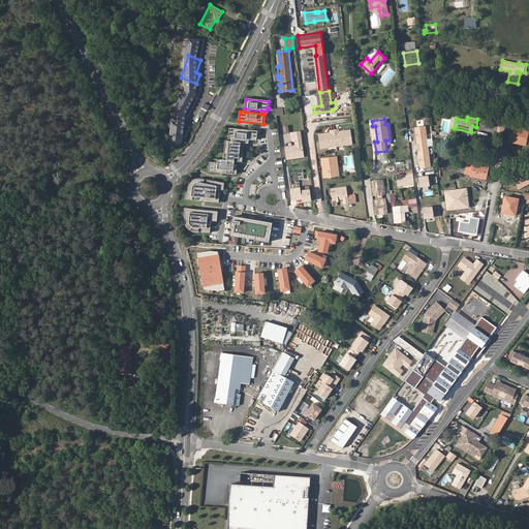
[(426,126),(415,127),(417,144),(421,144),(421,148),(422,151),(418,151),(421,167),(431,166),(429,147),(426,126)]
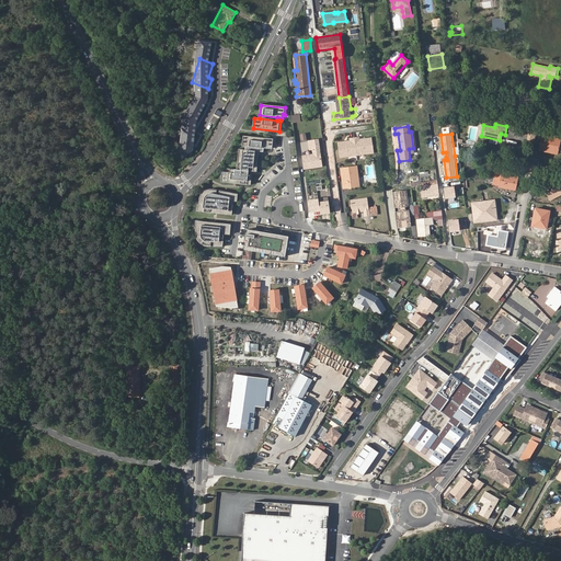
[(531,145),(535,138),(528,135),(525,141),(531,145)]
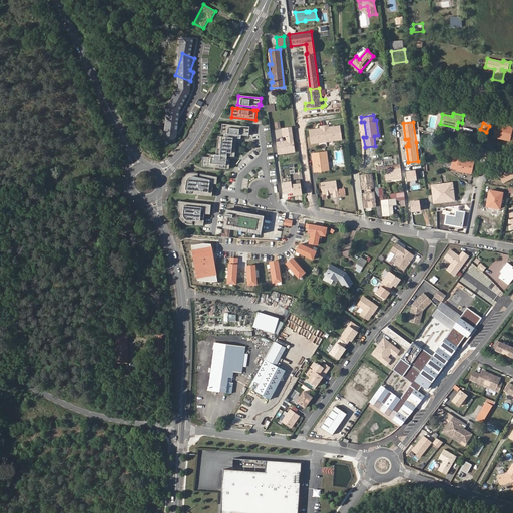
[(512,126),(496,123),(493,138),(510,141),(512,126)]
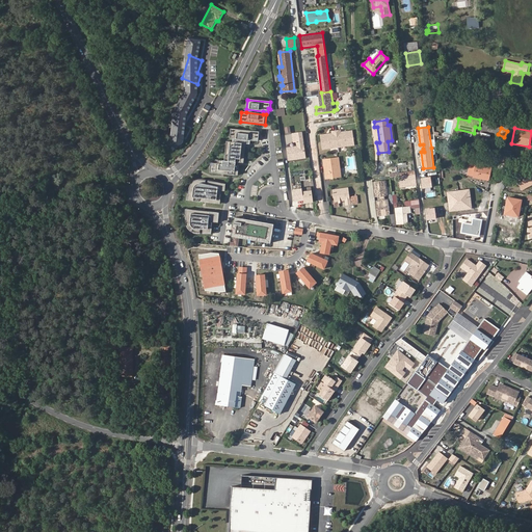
[(260,132),(232,129),(231,139),(234,139),(250,141),(257,141),(257,138),(259,139),(260,132)]
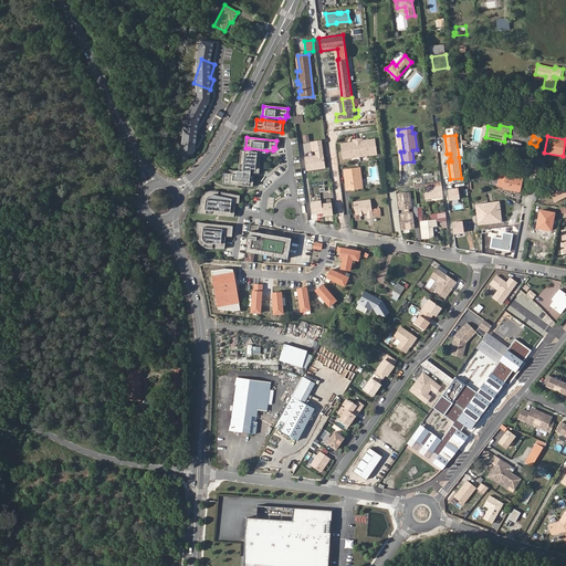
[(342,145),(344,158),(359,156),(376,154),(374,139),(362,142),(362,139),(357,140),(353,140),(354,143),(342,145)]
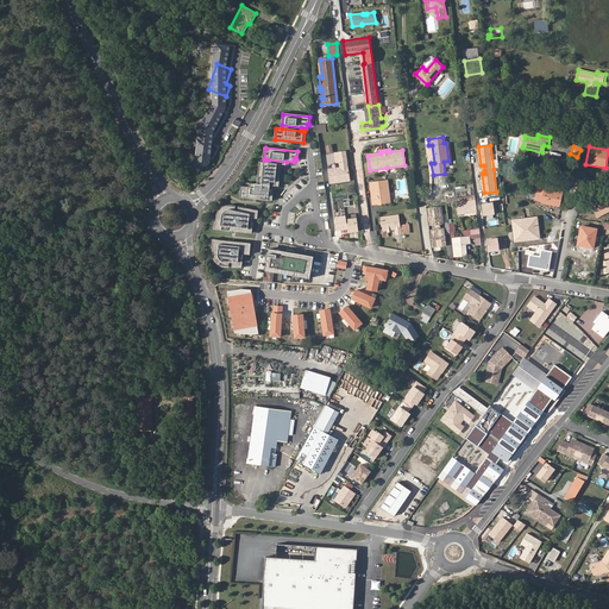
[(341,181),(341,183),(350,182),(346,151),(339,152),(340,164),(341,163),(343,167),(343,170),(330,173),(332,182),(341,181)]
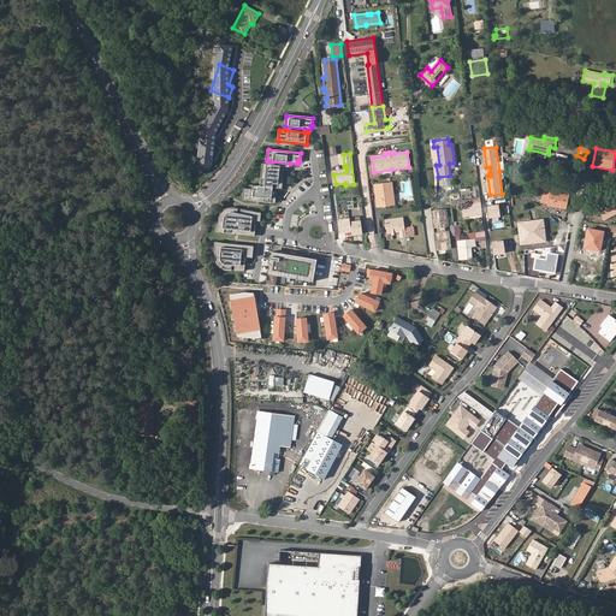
[(283,189),(285,167),(270,165),(264,165),(261,187),(274,188),(283,189)]
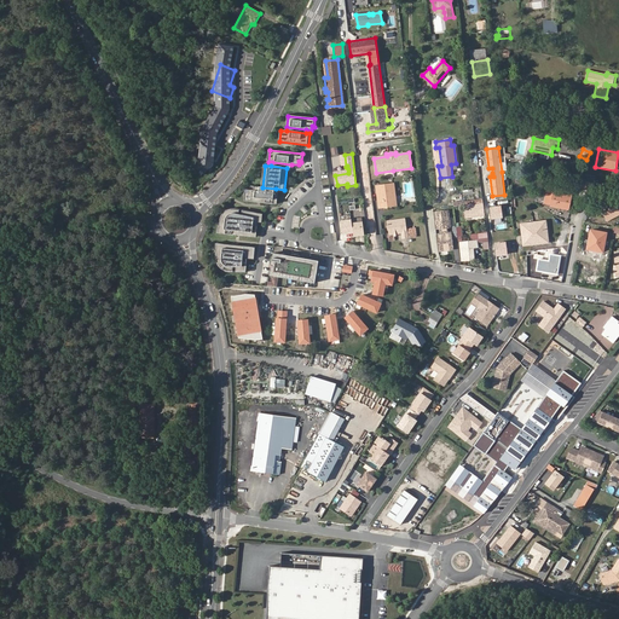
[(382,198),(379,200),(380,209),(395,207),(393,185),(381,187),(382,198)]
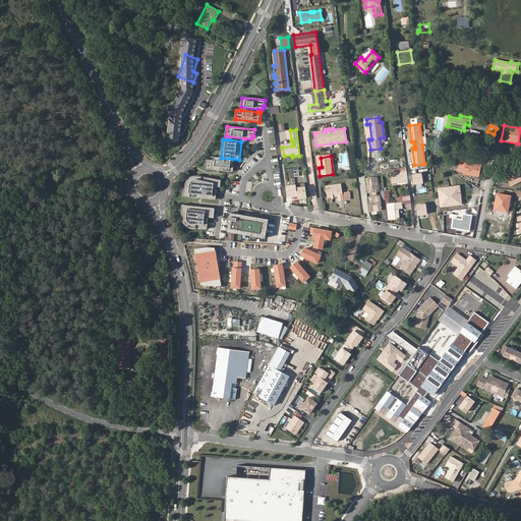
[(467,159),(462,158),(459,171),(464,172),(464,173),(479,176),(482,161),(468,158),(467,159)]
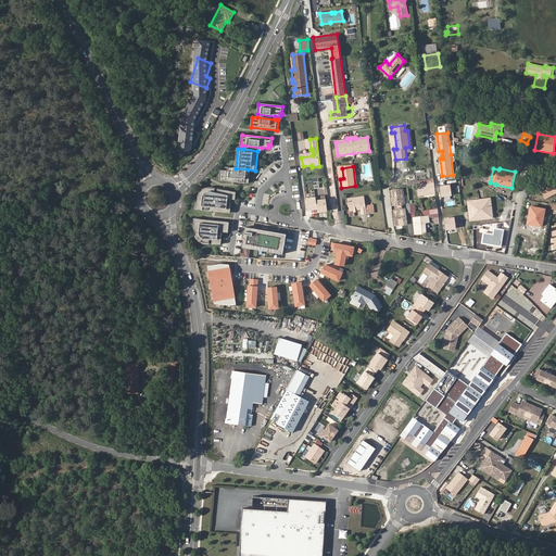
[(533,172),(525,169),(523,178),(532,179),(533,172)]
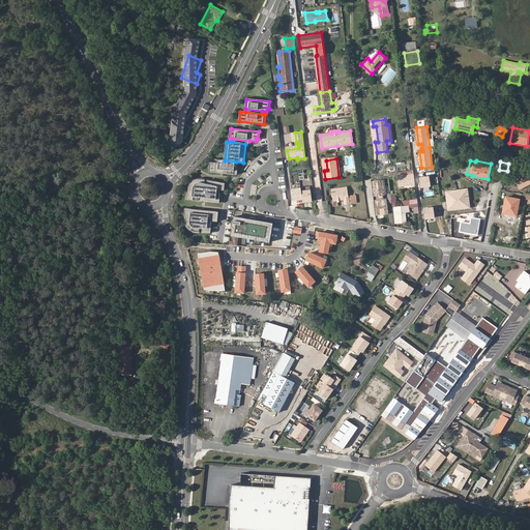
[(238,172),(238,166),(236,165),(215,163),(210,163),(209,172),(235,175),(236,172),(238,172)]
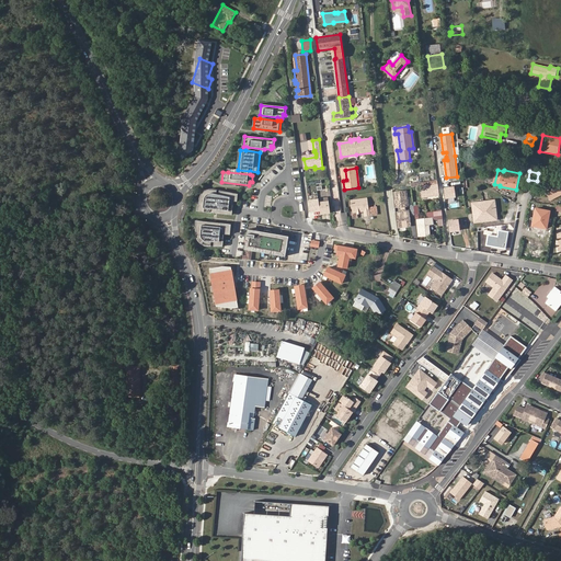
[(560,189),(558,182),(544,189),(549,199),(560,193),(560,189)]
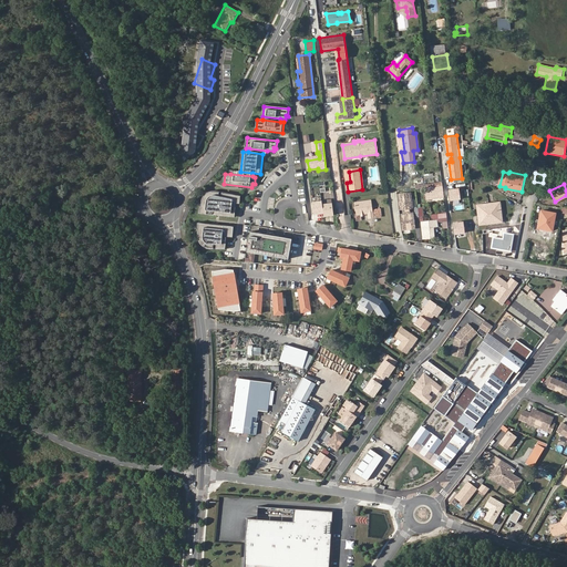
[(443,186),(425,188),(428,200),(445,198),(444,195),(444,193),(443,186)]
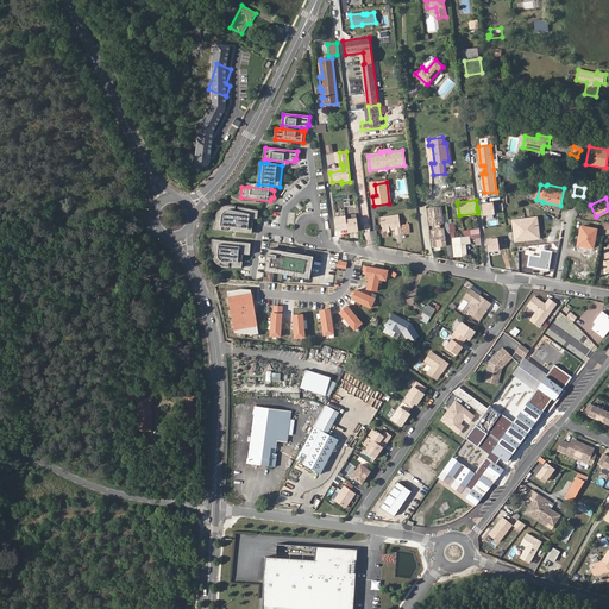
[(495,214),(494,203),(482,205),(484,215),(495,214)]
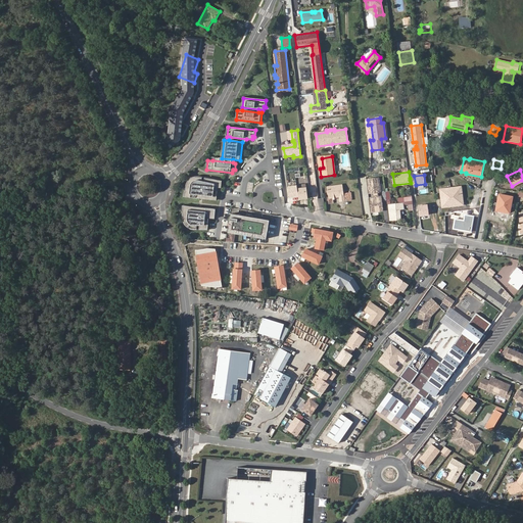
[(222,186),(223,181),(205,178),(205,182),(202,181),(203,178),(197,177),(194,177),(193,180),(191,178),(189,181),(186,191),(187,191),(187,193),(185,193),(184,197),(200,199),(201,194),(203,195),(203,199),(216,200),(216,197),(218,197),(219,188),(219,186),(222,186)]
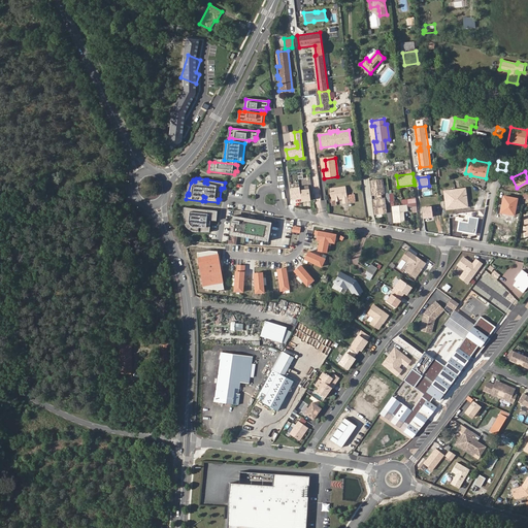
[(382,180),(371,182),(372,196),(375,195),(381,195),(384,194),(382,180)]
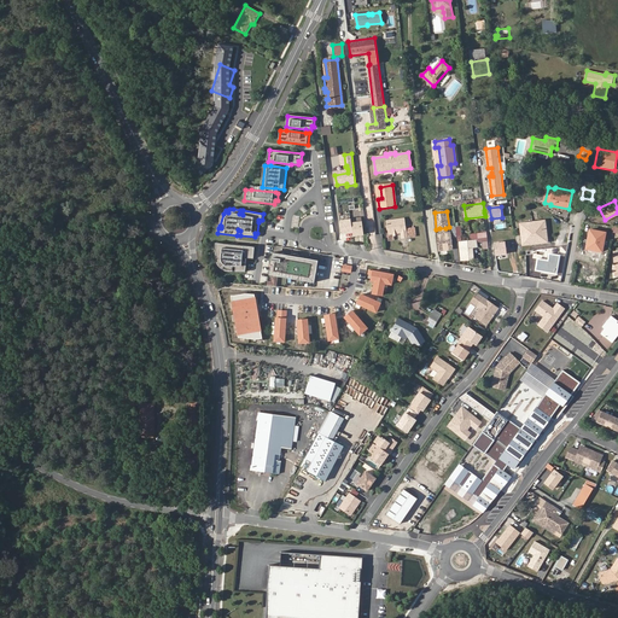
[(354,232),(354,237),(365,234),(362,217),(351,220),(354,232)]
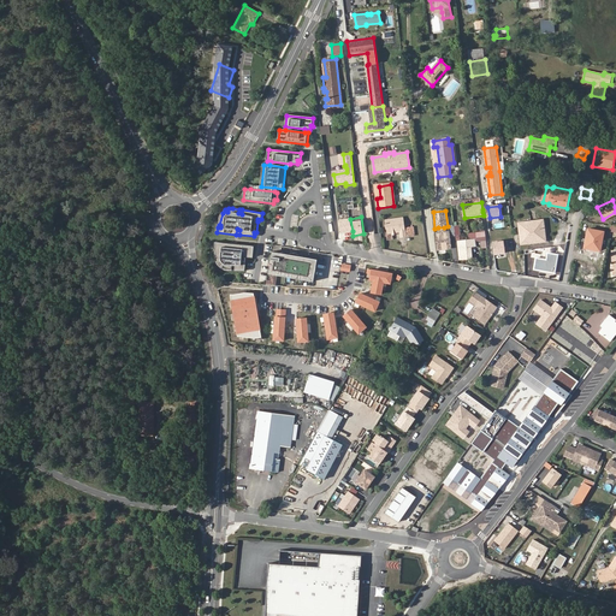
[(388,232),(401,231),(402,237),(415,235),(414,226),(406,227),(404,217),(386,219),(388,232)]
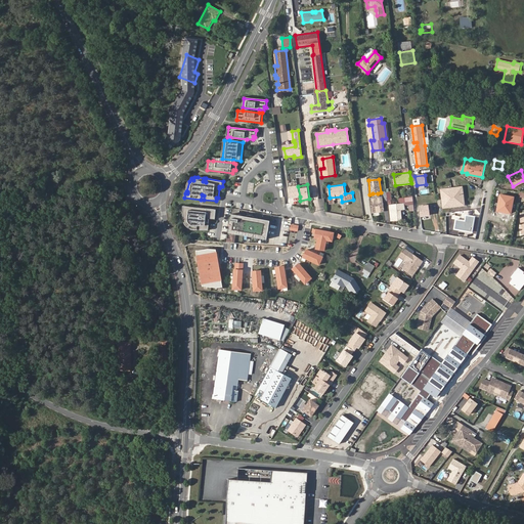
[(291,198),(300,197),(298,186),(290,187),(291,198)]
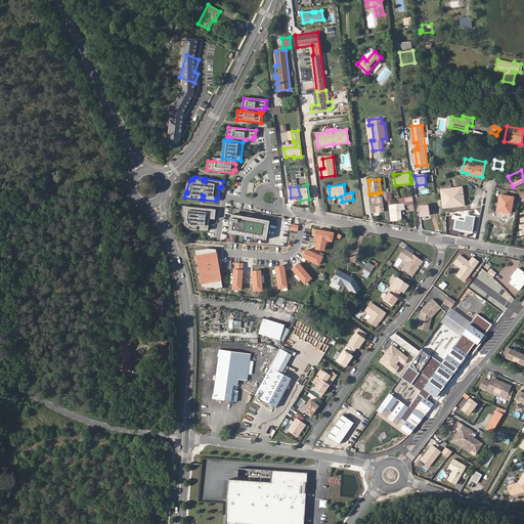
[(442,209),(465,205),(462,186),(452,188),(440,190),(442,209)]
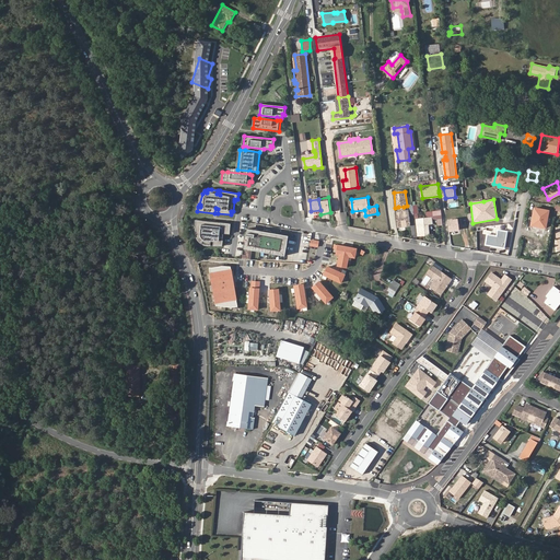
[(546,229),(549,211),(534,208),(531,226),(546,229)]
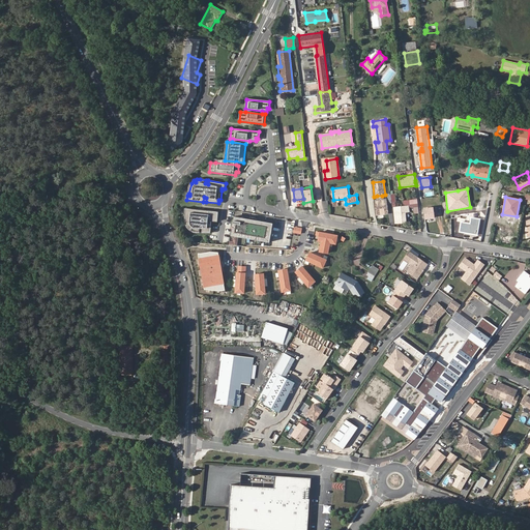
[(377,201),(375,202),(377,215),(388,214),(386,200),(383,200),(377,201)]
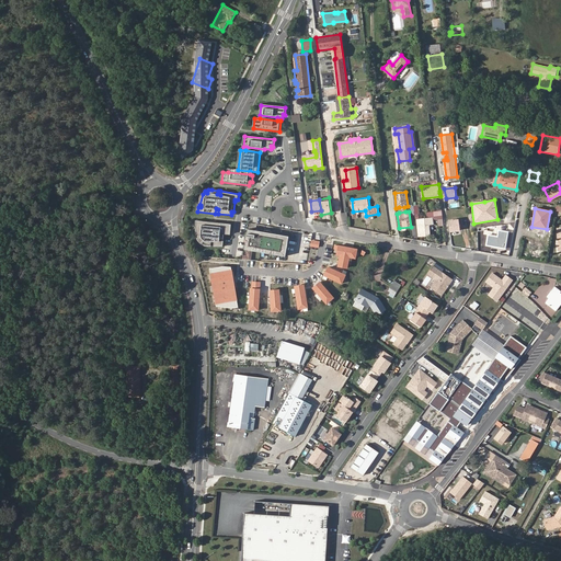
[(438,219),(437,213),(427,214),(428,218),(418,220),(420,237),(431,235),(430,226),(435,225),(434,219),(437,219),(438,219)]
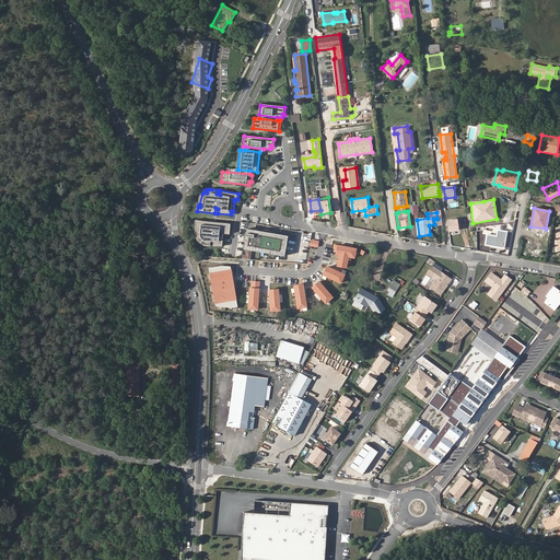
[(214,222),(197,220),(196,224),(198,224),(198,226),(196,226),(198,237),(200,237),(199,241),(201,243),(205,245),(211,245),(212,241),(214,241),(214,245),(224,246),(225,233),(230,234),(230,231),(232,231),(232,223),(218,222),(217,226),(214,226),(214,222)]
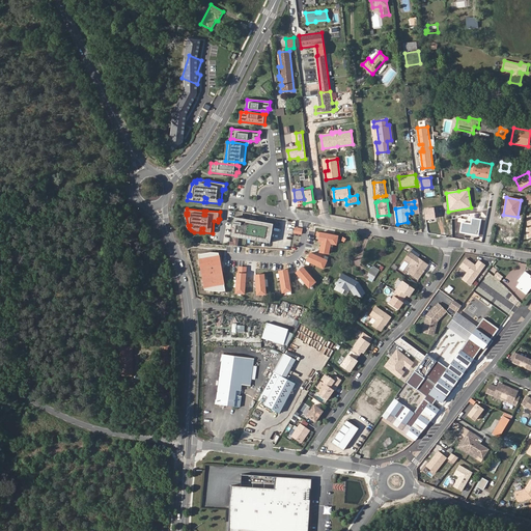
[(436,218),(435,208),(425,210),(426,220),(436,218)]
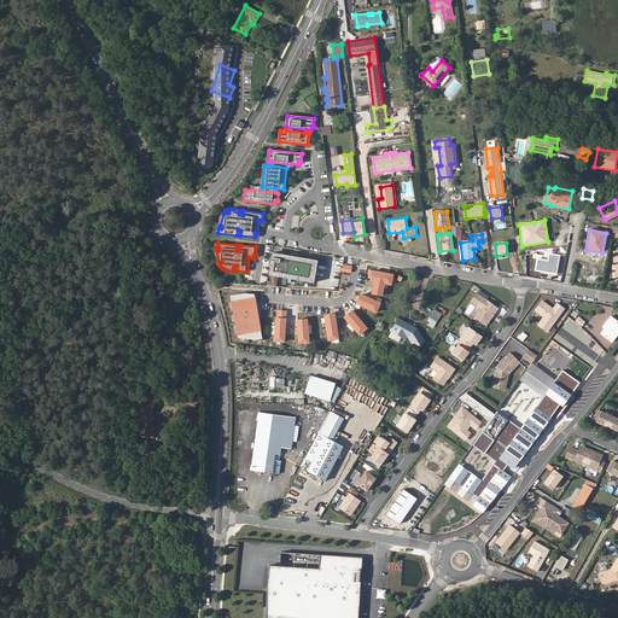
[(560,255),(549,254),(548,260),(537,258),(535,270),(557,274),(560,255)]
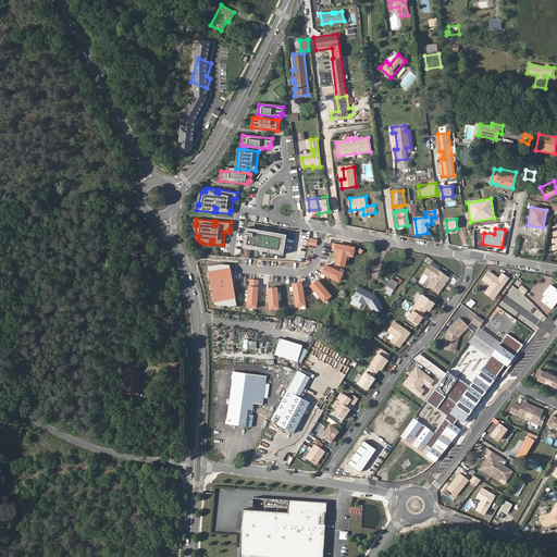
[(287,235),(247,230),(245,249),(284,255),(287,235)]
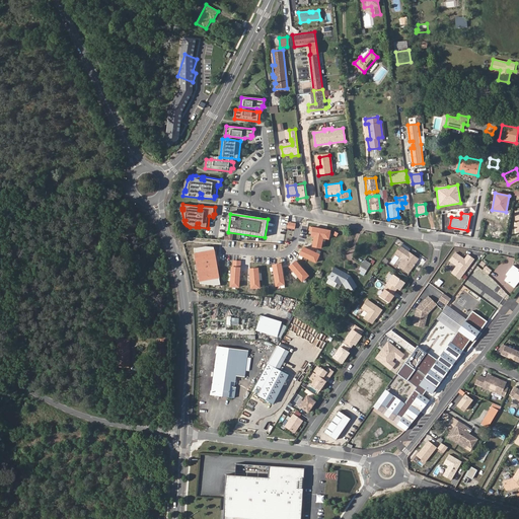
[(206,246),(194,248),(200,283),(214,285),(220,284),(214,247),(206,246)]
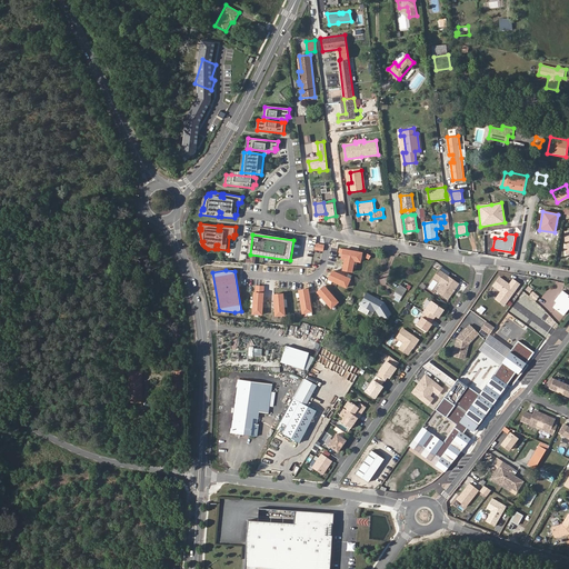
[(455,288),(458,283),(440,270),(435,278),(443,283),(438,291),(448,298),(453,291),(453,290),(453,289),(455,288)]
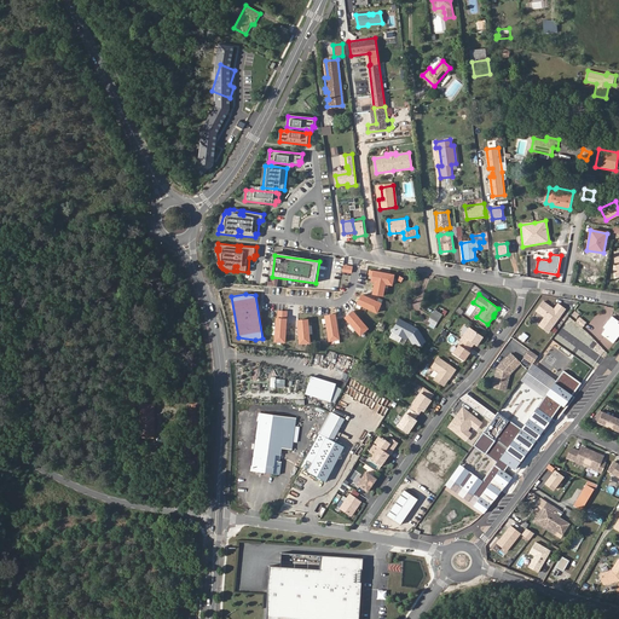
[(543,301),(537,311),(545,317),(539,325),(549,333),(565,308),(559,304),(554,310),(553,311),(551,310),(551,307),(543,301)]
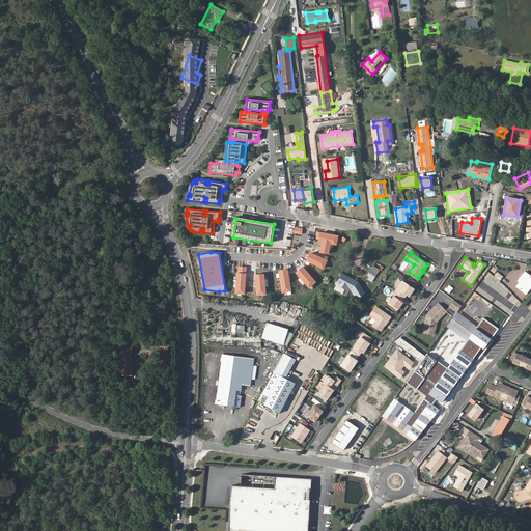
[(367,279),(373,282),(380,269),(373,266),(367,279)]
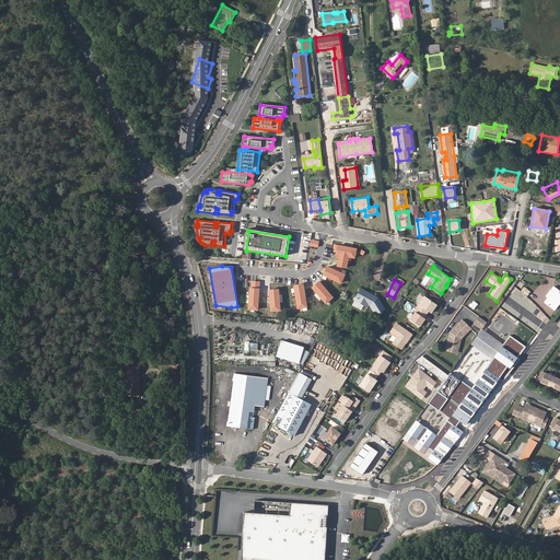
[(556,310),(559,303),(559,293),(559,292),(559,291),(553,287),(547,296),(548,298),(545,302),(556,310)]
